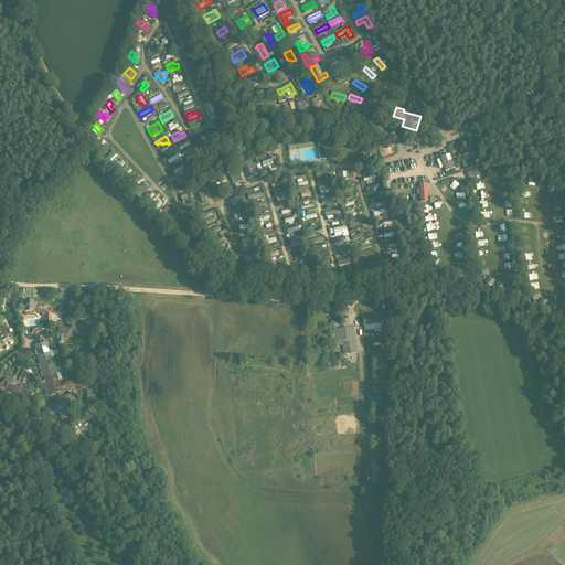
[(189,141),(179,148),(180,150),(190,145),(189,141)]
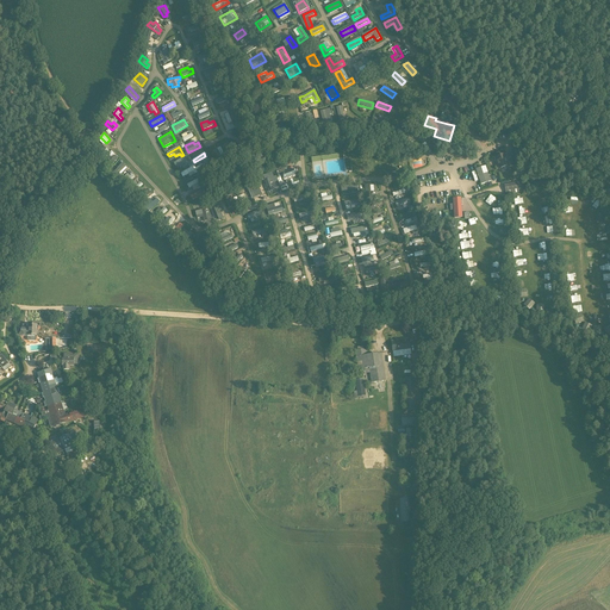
[(512,157),(508,159),(505,154),(497,157),(500,169),(504,167),(505,169),(515,166),(512,157)]
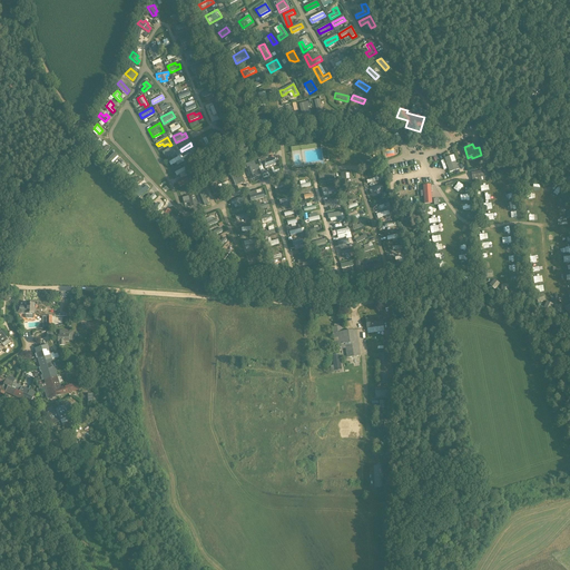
[(100,149),(104,154),(109,148),(106,145),(100,149)]
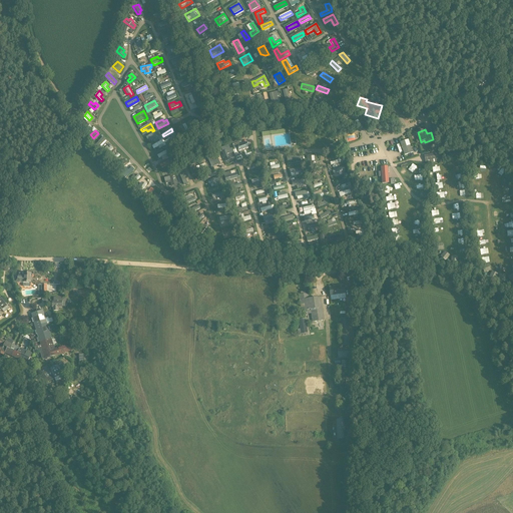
[(145,136),(148,142),(161,135),(158,130),(145,136)]
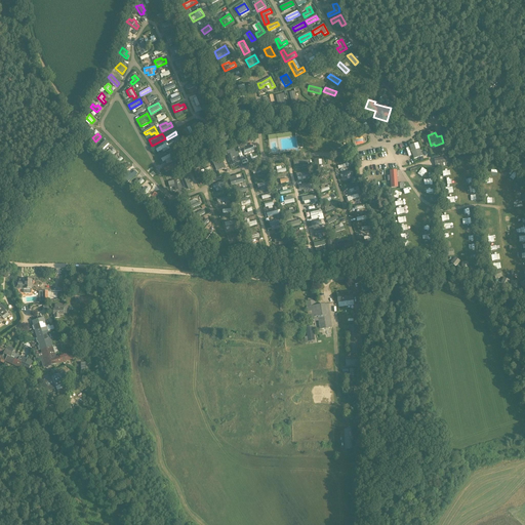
[(103,151),(109,144),(105,139),(98,147),(103,151)]
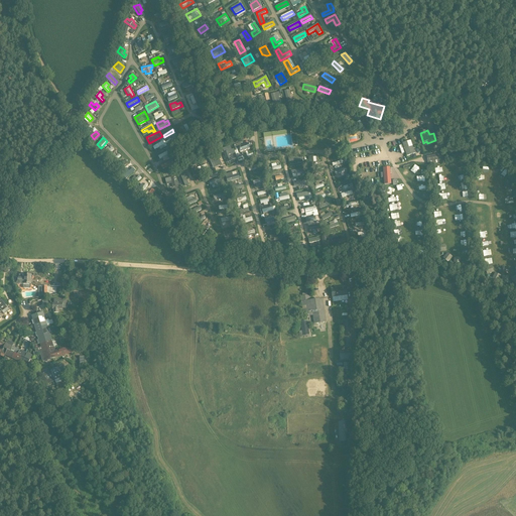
[(155,149),(165,143),(162,140),(153,146),(155,149)]
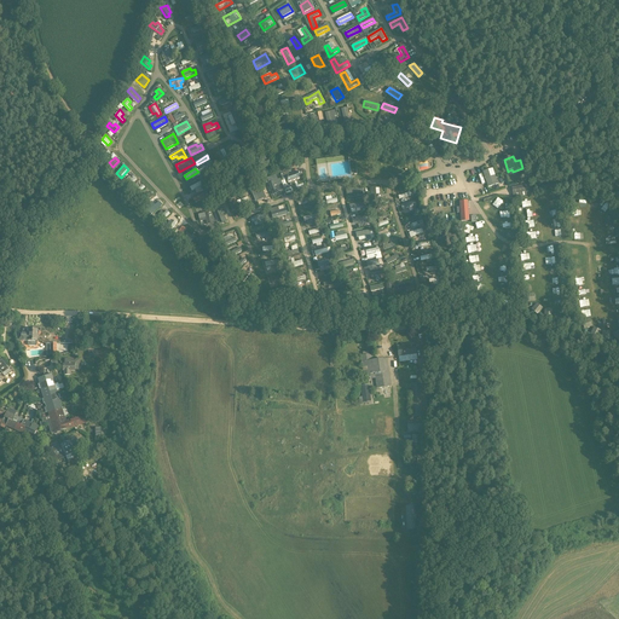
[(490,177),(487,171),(482,172),(489,187),(498,184),(495,175),(490,177)]
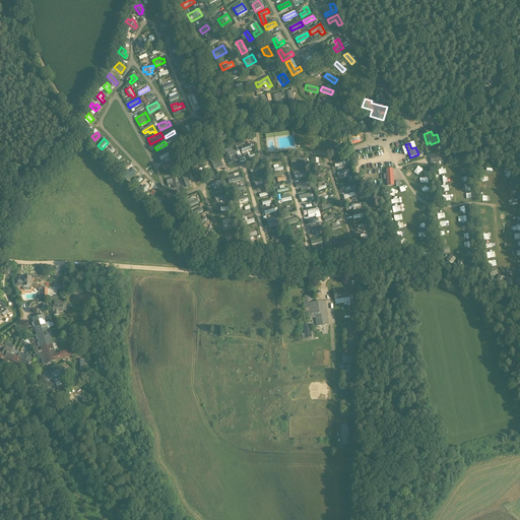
[(237,150),(240,149),(242,153),(253,149),(251,144),(240,147),(239,145),(236,146),(237,150)]
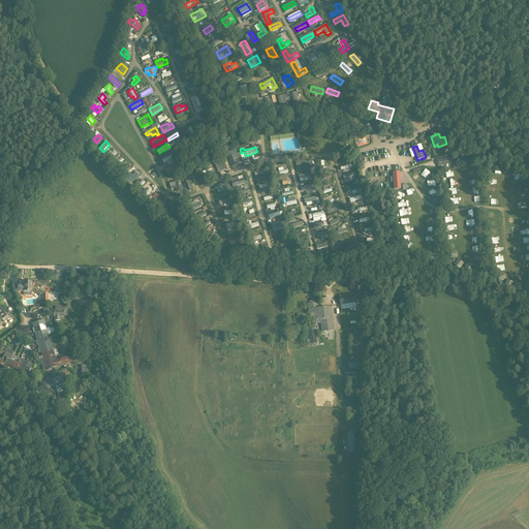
[(453,157),(437,160),(438,166),(439,169),(457,165),(455,157),(453,157)]
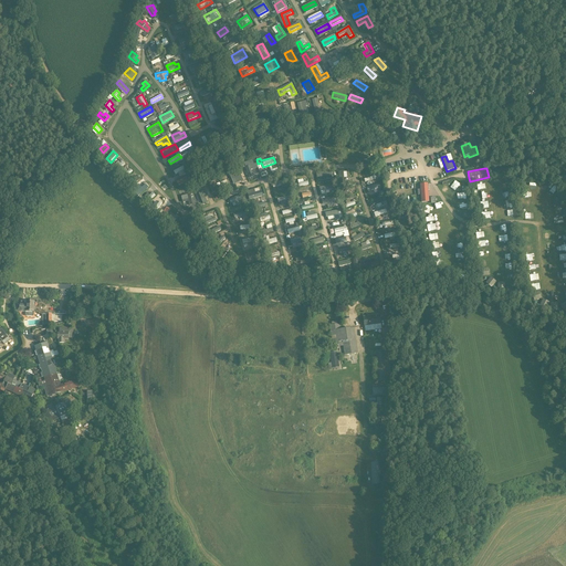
[(230,177),(233,185),(243,180),(240,173),(230,177)]
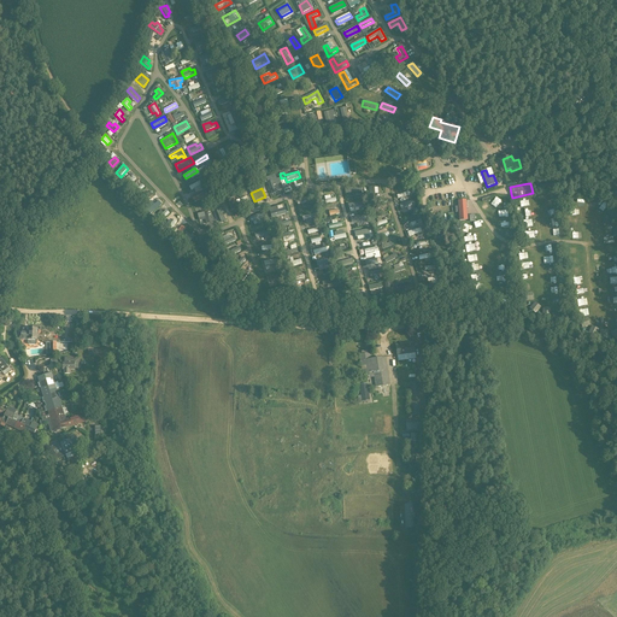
[(150,192),(140,198),(142,201),(152,197),(150,192)]
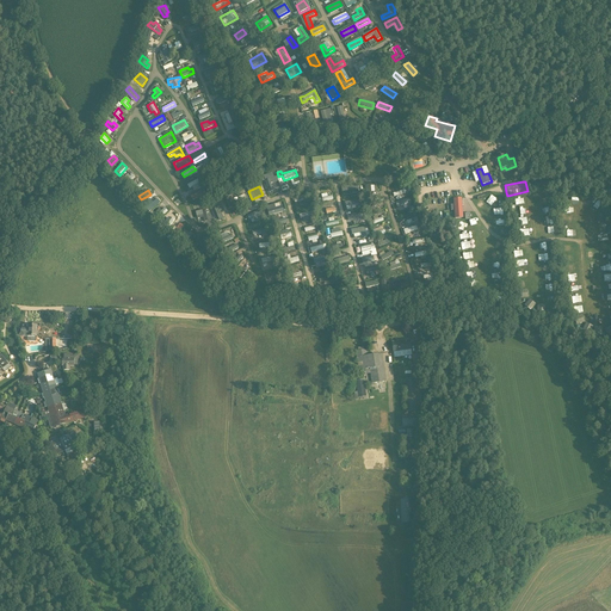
[(142,205),(148,213),(160,203),(158,199),(153,203),(149,199),(142,205)]
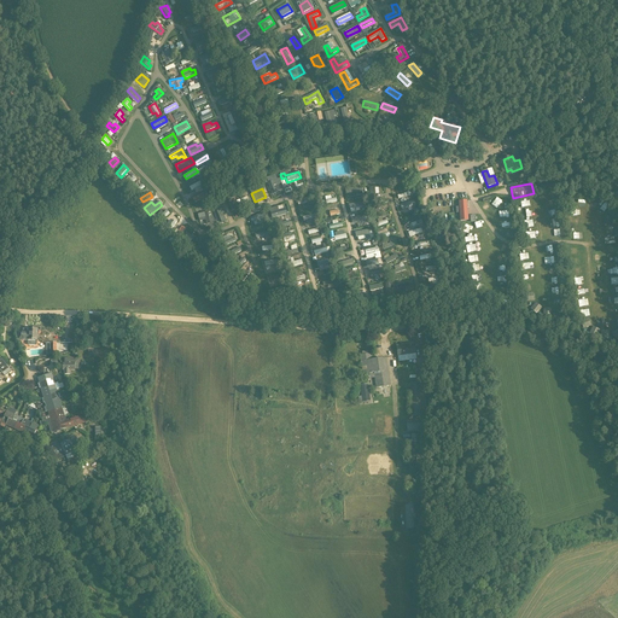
[(223,207),(213,210),(217,225),(226,221),(222,214),(225,213),(223,207)]
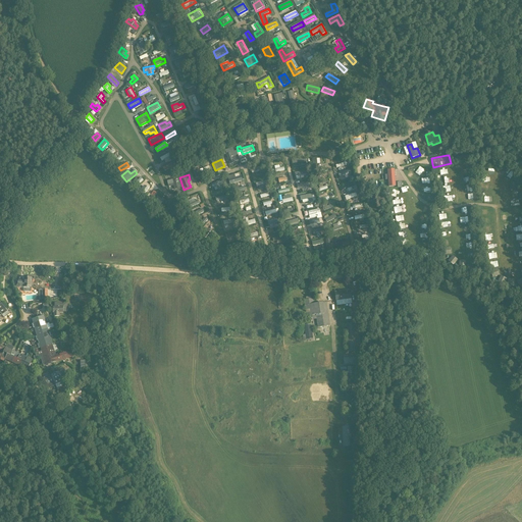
[(235,174),(230,175),(231,179),(230,180),(231,184),(243,180),(242,177),(236,178),(235,174)]
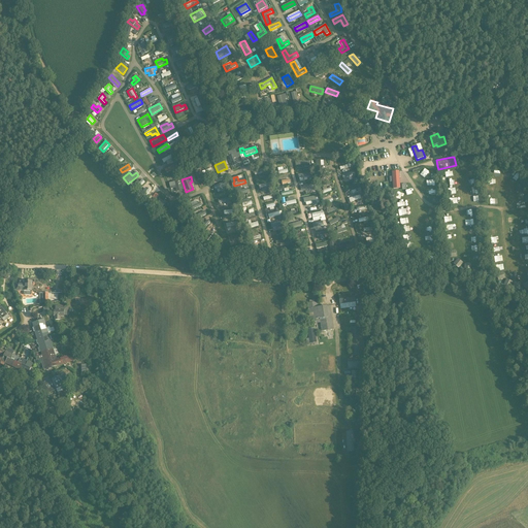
[(141,179),(134,187),(137,190),(144,182),(141,179)]
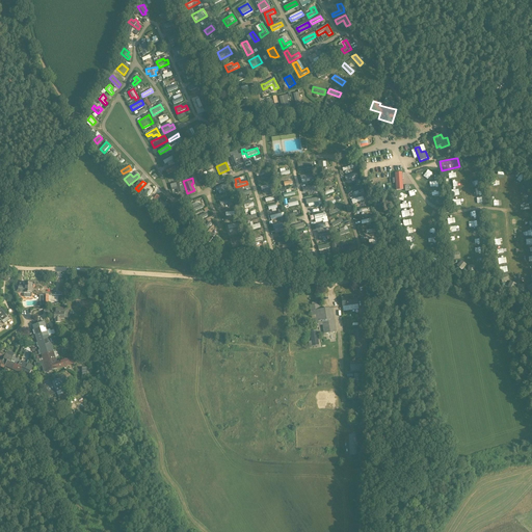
[(179,182),(169,184),(170,188),(177,187),(178,193),(181,192),(180,186),(179,182)]
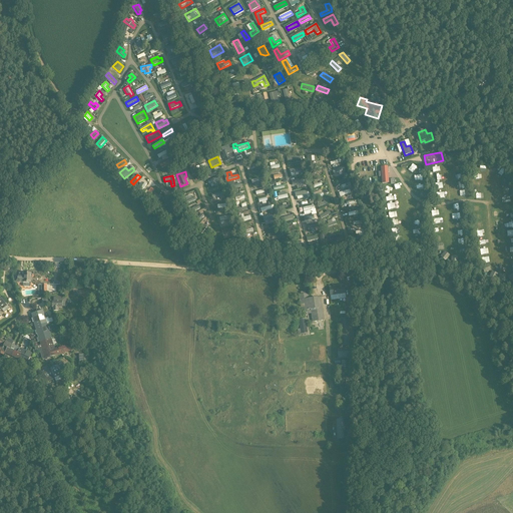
[(233,180),(228,182),(231,189),(241,186),(240,182),(234,184),(233,180)]
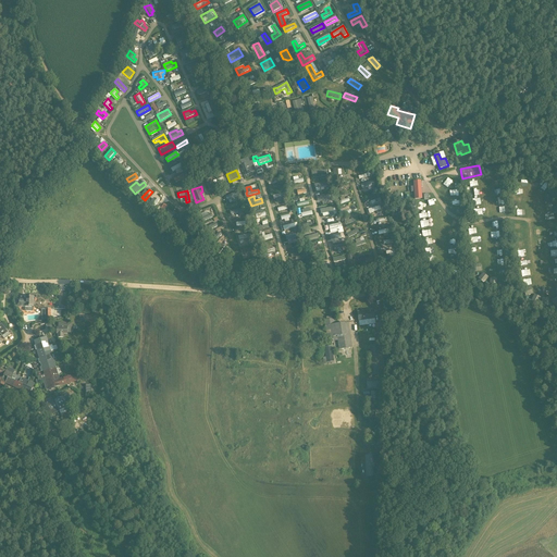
[(306,201),(299,202),(298,197),(293,198),(294,206),(307,203),(306,201)]
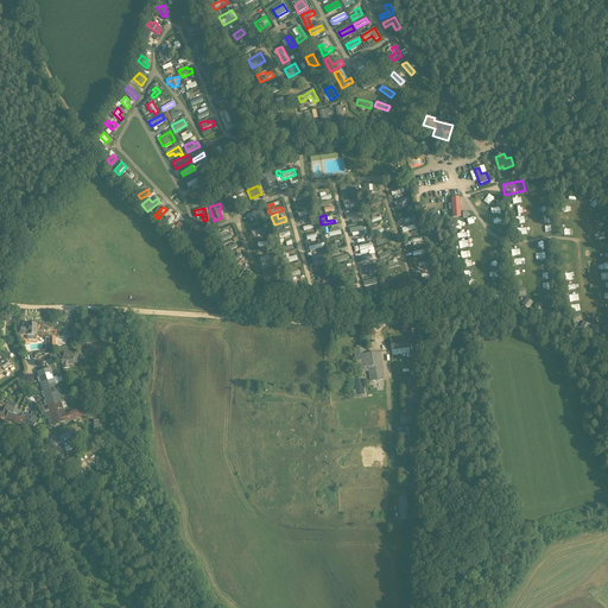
[(166,227),(175,219),(171,216),(169,219),(166,216),(162,222),(166,227)]
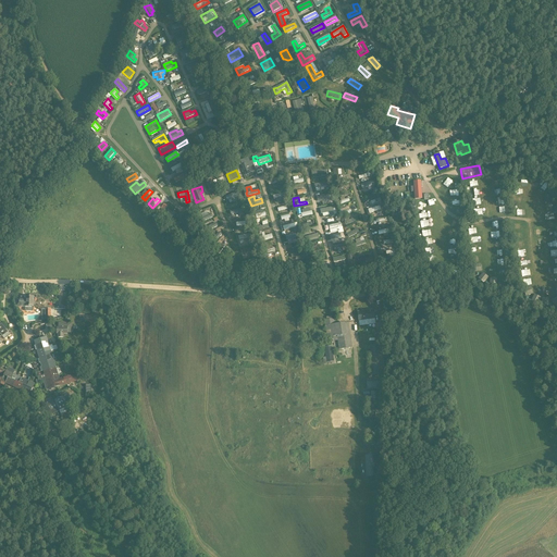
[(155,213),(160,217),(166,206),(162,202),(155,213)]
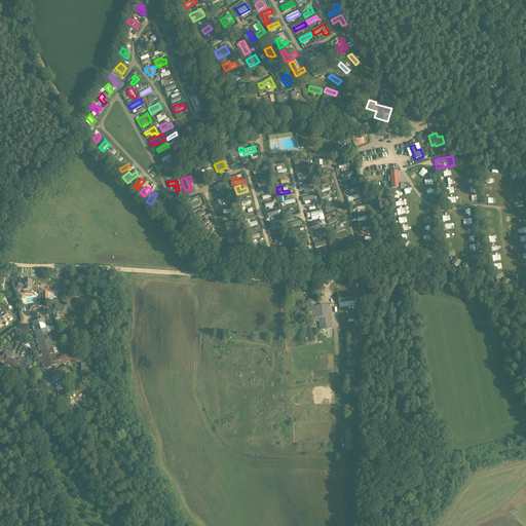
[(282,205),(295,202),(294,198),(292,199),(292,196),(284,197),(285,202),(282,203),(282,205)]
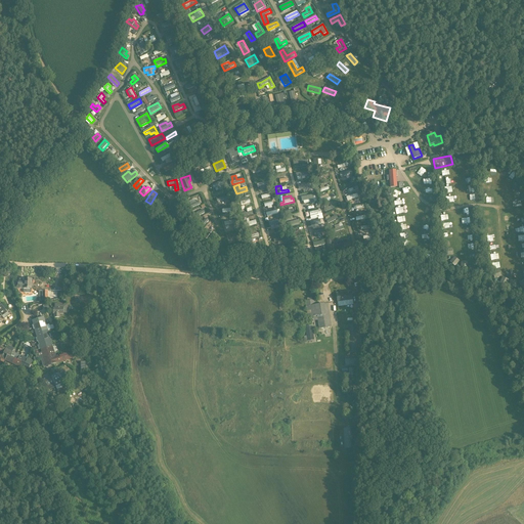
[(313,195),(302,198),(302,202),(309,201),(310,205),(314,204),(313,195)]
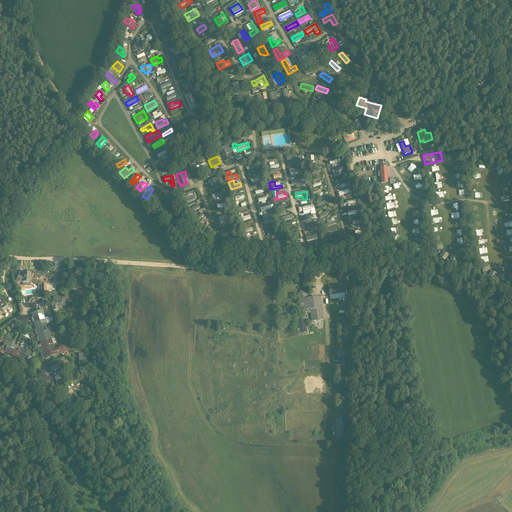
[(193,192),(184,196),(187,203),(196,199),(193,192)]
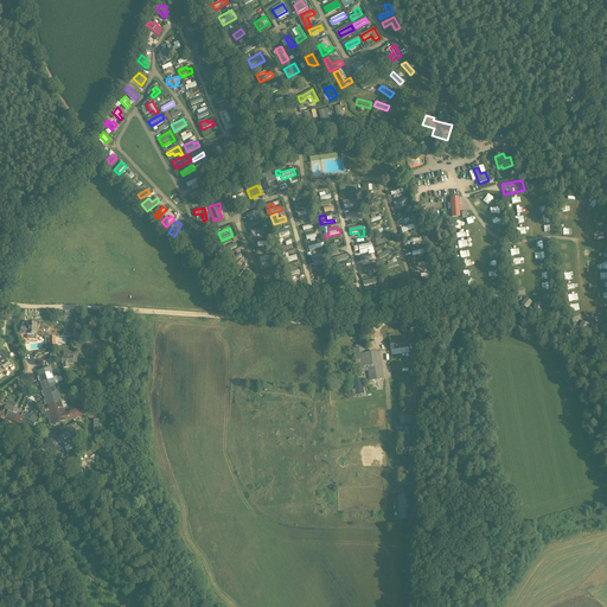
[(286,250),(293,247),(291,240),(282,242),(286,250)]
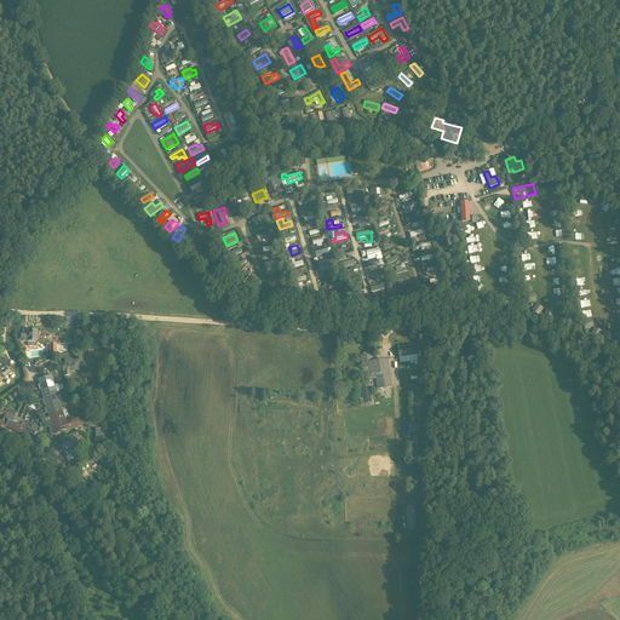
[(242,252),(239,246),(228,251),(231,257),(242,252)]
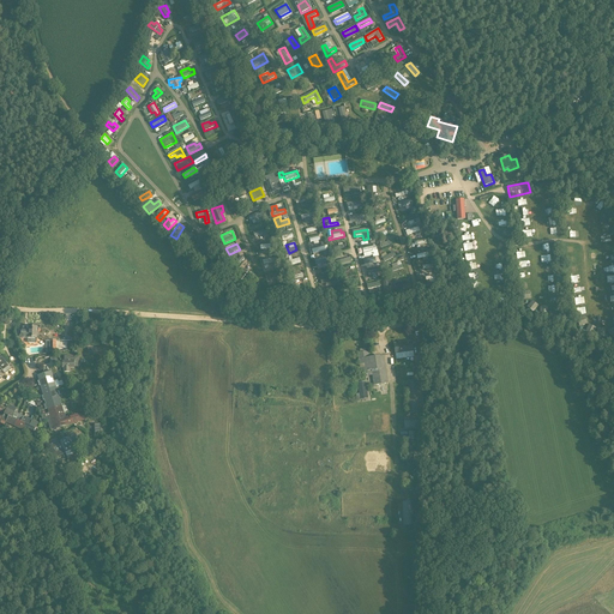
[(233,263),(235,266),(245,259),(241,256),(233,263)]
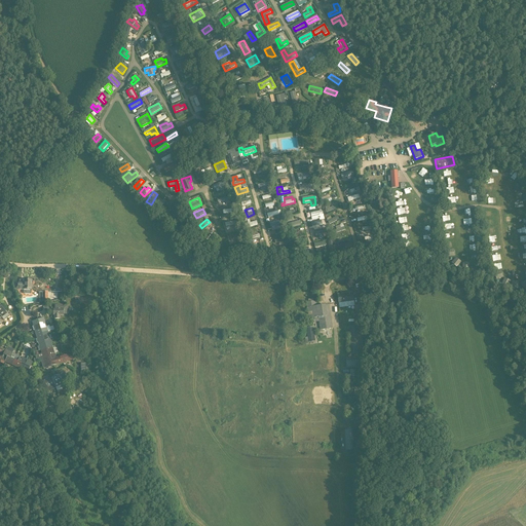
[(301,225),(300,220),(289,223),(290,228),(301,225)]
